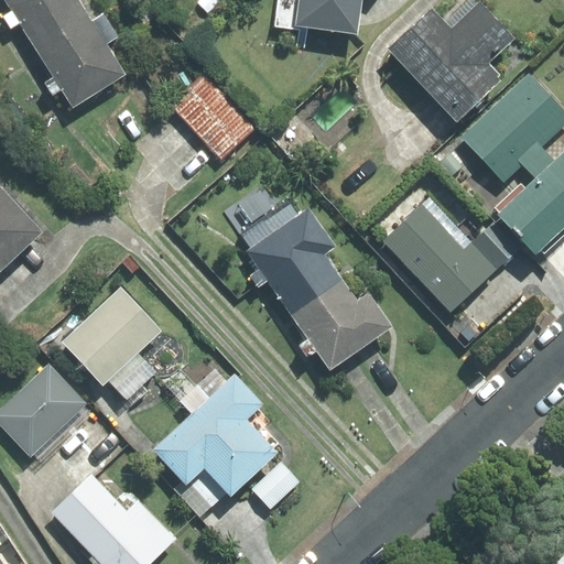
[(32,43),(86,10),(79,0),(6,0),(12,10),(3,15),(11,29),(20,23),(32,43)]
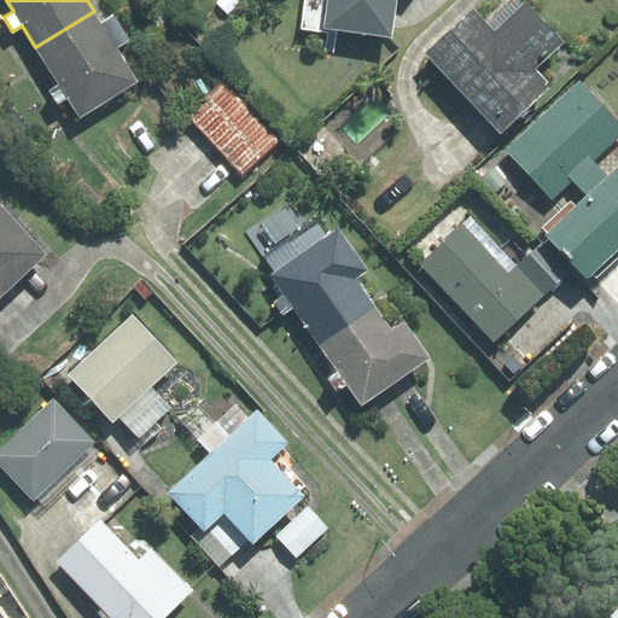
[(304,0),(301,30),(327,34),(325,52),(333,53),(337,30),(392,38),(397,0),(304,0)]
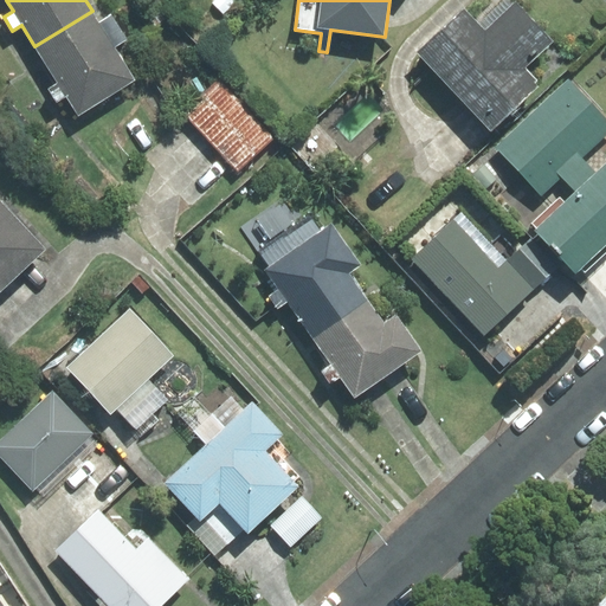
[(465,10),(419,52),(491,129),(540,84),(524,68),(553,42),(516,1),(511,6),(504,0),(497,0),(475,20),(465,10)]
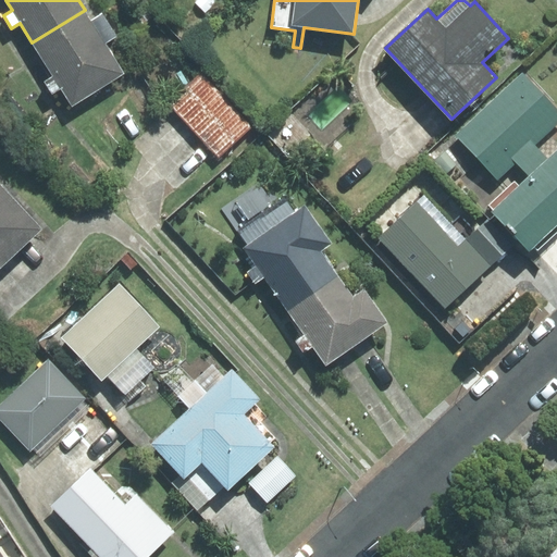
[(72,107),(124,74),(104,44),(116,36),(101,13),(91,20),(85,10),(32,42),(53,76),(45,82),(52,94),(61,89),(72,107)]
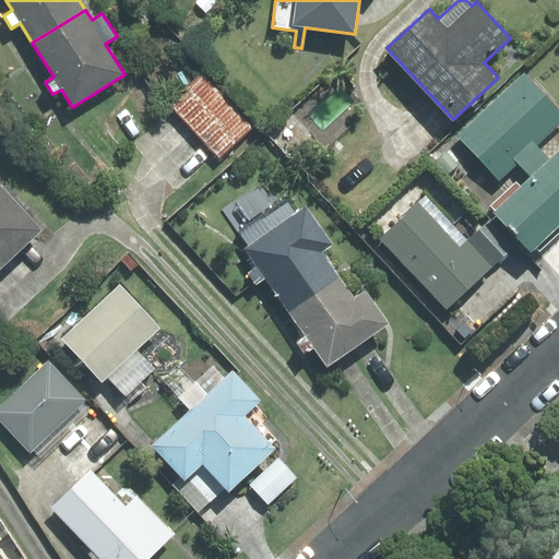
[(519,163),(532,177),(550,159),(537,145),(558,125),(558,108),(524,72),(458,135),(500,180),(519,163)]
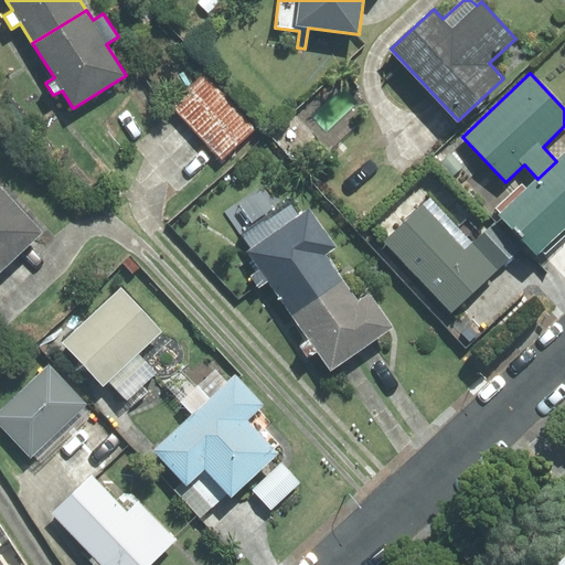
[(208,74),(173,105),(222,159),(256,128),(208,74)]
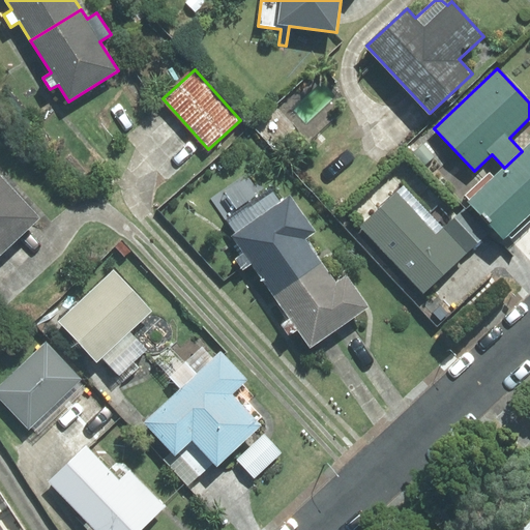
[(504,168),(468,202),(503,239),(529,213),(529,142),(522,151),(504,168)]
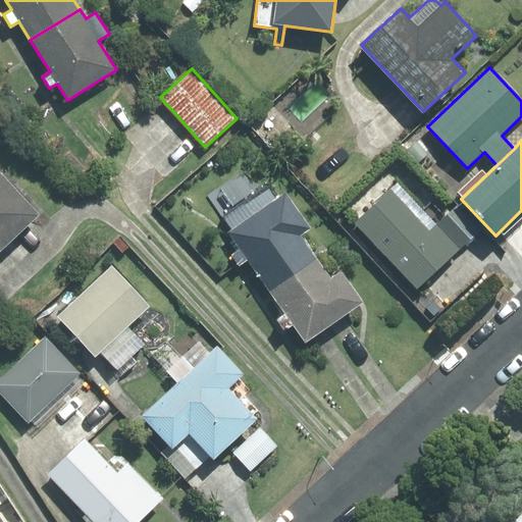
[(0,250),(38,214),(0,173),(0,250)]
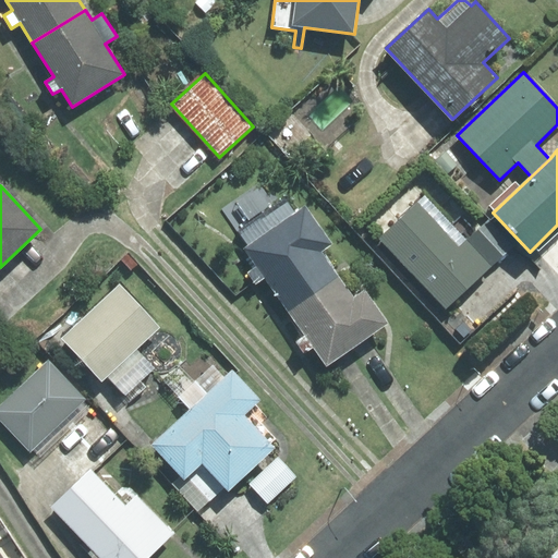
[(466,240),(425,196),(379,239),(447,308),(492,266),(466,240)]
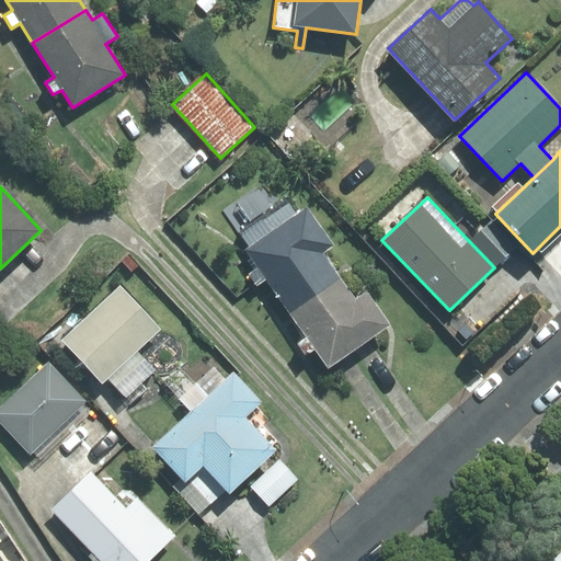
[(266,279),(290,315),(342,278),(324,253),(335,245),(307,206),(297,213),(288,201),(240,233),(250,248),(247,250),(259,268),(250,274),(258,285),(266,279)]
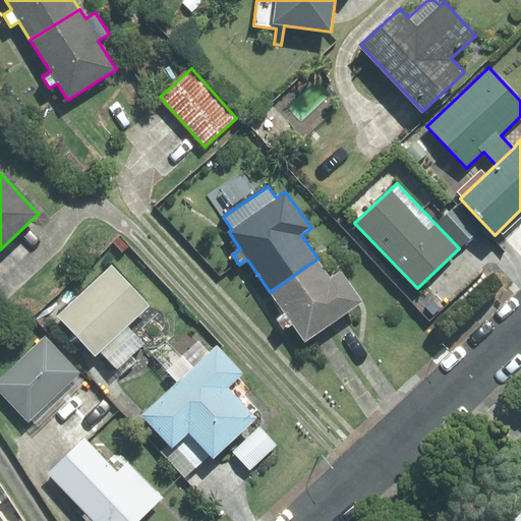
[(456,205),(436,224),(459,248),(479,228),(456,205)]
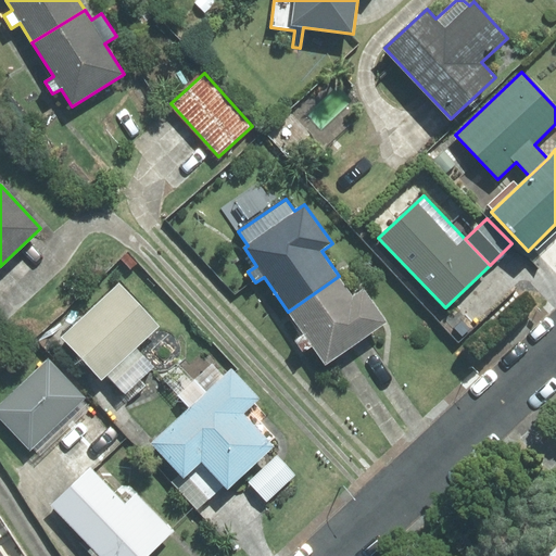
[(339,276),(288,312),(304,335),(295,340),(304,352),(312,346),(326,365),(387,321),(364,289),(353,297),(339,276)]
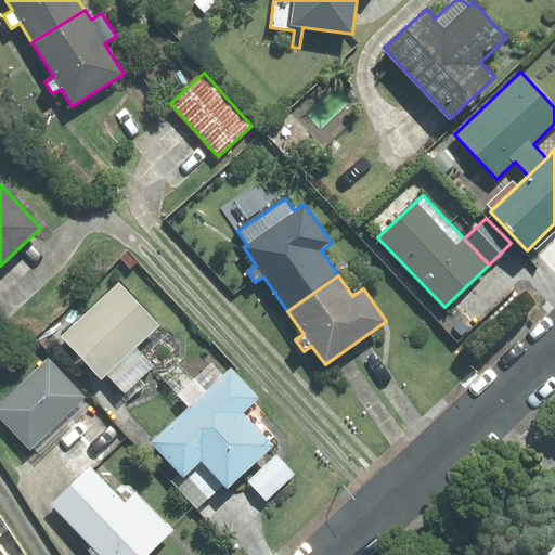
[(134,347),(157,325),(118,284),(62,336),(101,379),(107,374),(125,394),(153,368),(134,347)]
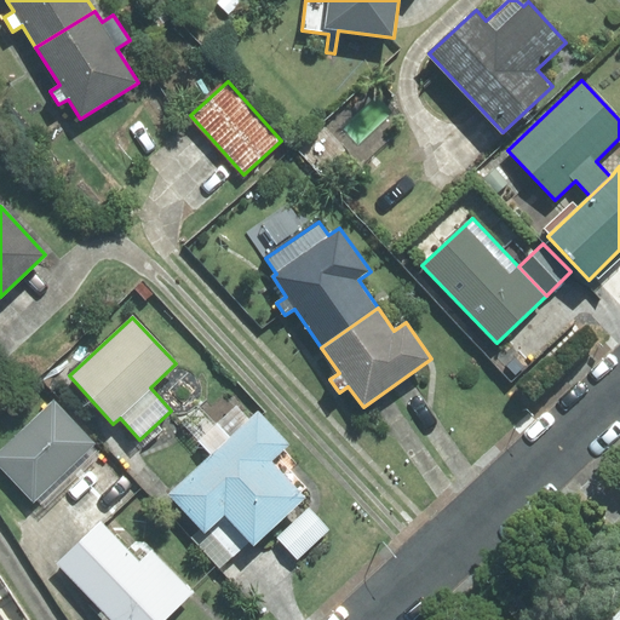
[(0,465),(34,501),(95,443),(53,401),(0,451),(0,465)]
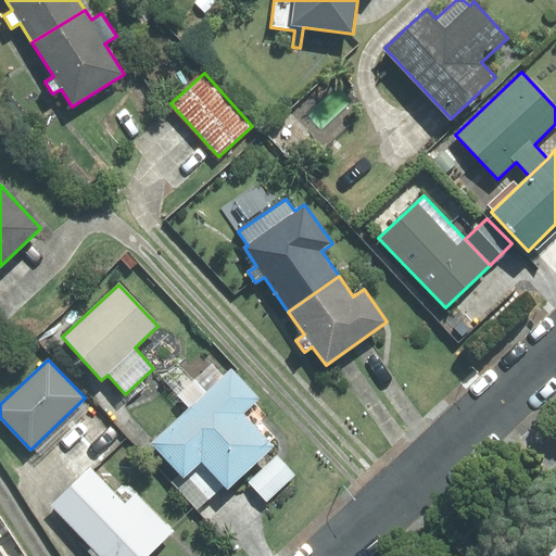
[(257,399),(231,369),(224,377),(212,364),(178,395),(190,407),(151,443),(180,475),(184,479),(201,463),(223,485),(227,490),(275,446),(270,442),(275,438),(261,421),(266,416),(253,403),(257,399)]
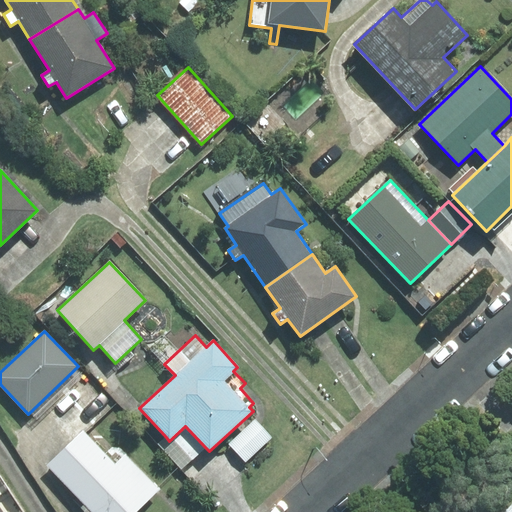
[(229,444),(246,462),(272,437),(255,420),(229,444)]
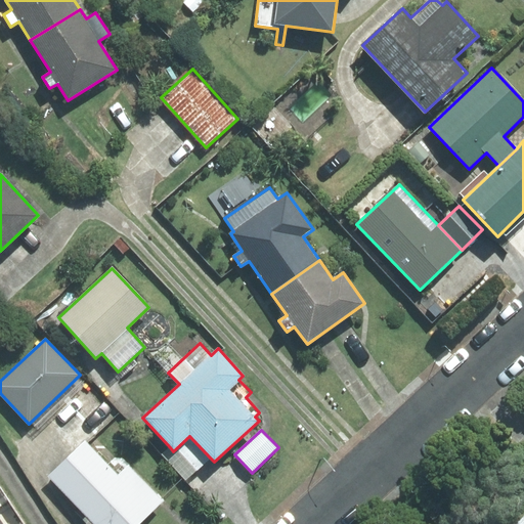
[(162,454),(185,480),(210,457),(189,436),(173,451),(170,447),(162,454)]
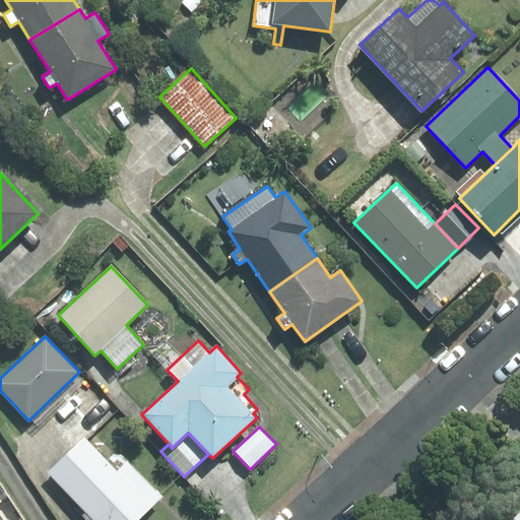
[(108,460),(84,437),(48,472),(93,519),(136,519),(160,497),(121,456),(114,454),(108,460)]
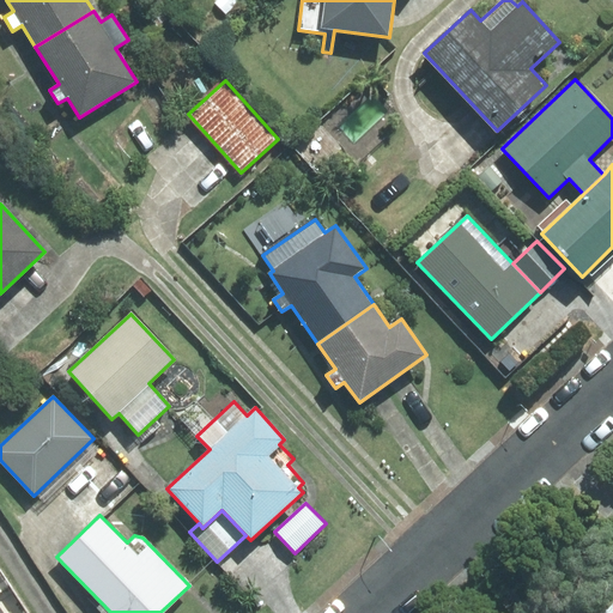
[(612,612),(612,601),(600,612),(612,612)]
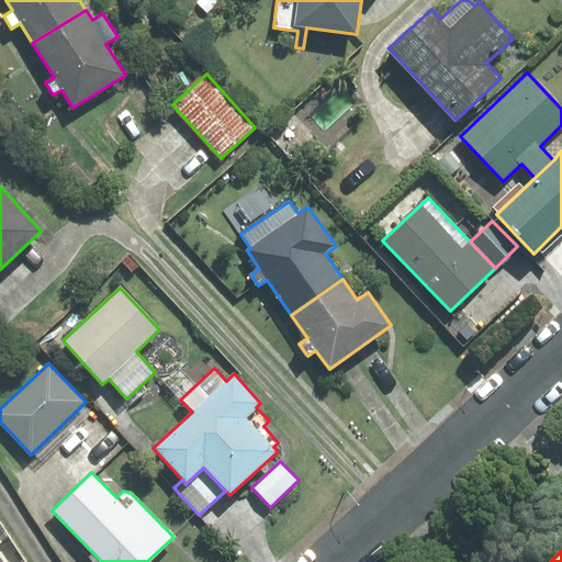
All buildings are outlined.
